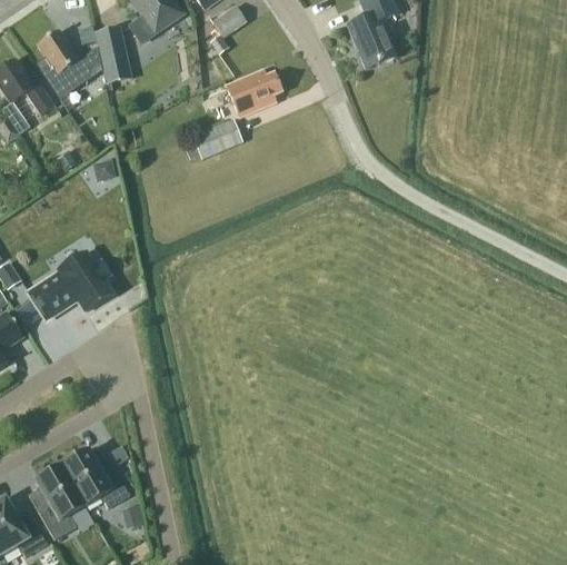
[(143,41),(183,13),(175,0),(136,0),(146,16),(131,25),(143,41)]
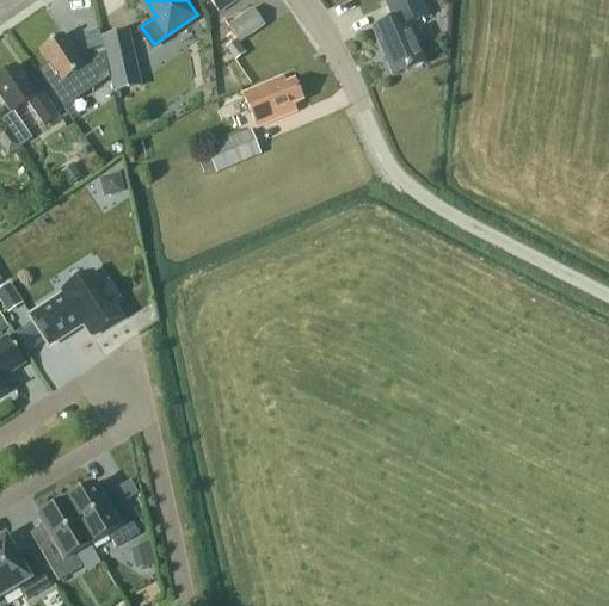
[(412,22),(429,14),(423,0),(389,0),(395,16),(375,24),(394,73),(426,60),(412,22)]
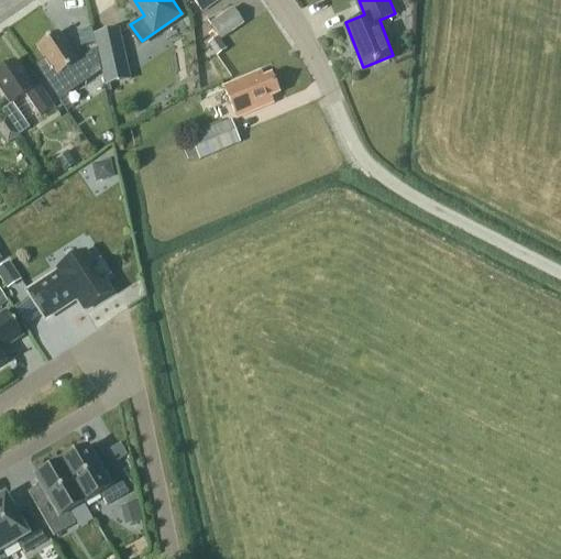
[(233,6),(211,21),(222,37),(245,22),(233,6)]
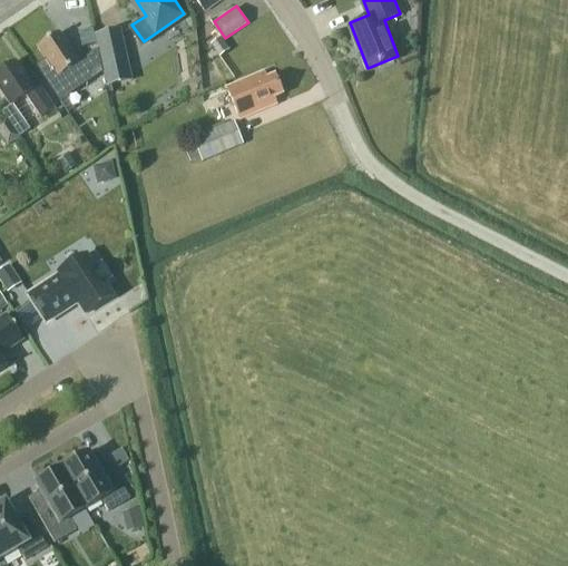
[(135,79),(121,28),(96,35),(108,86),(135,79)]
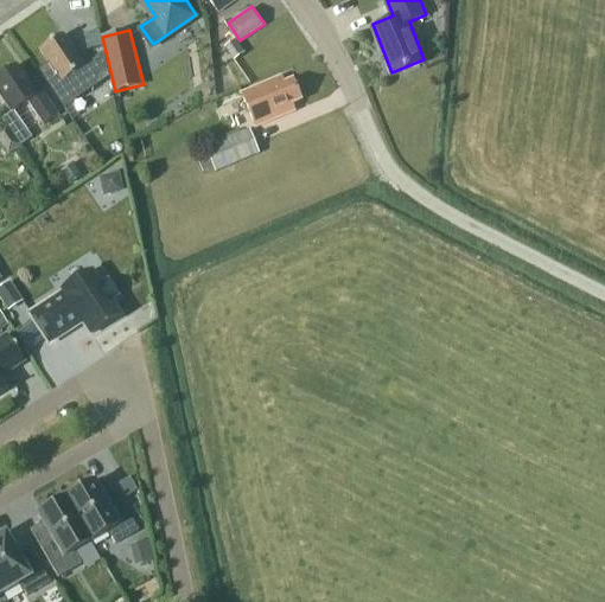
[(77,88),(94,76),(65,32),(43,46),(63,78),(69,76),(77,88)]
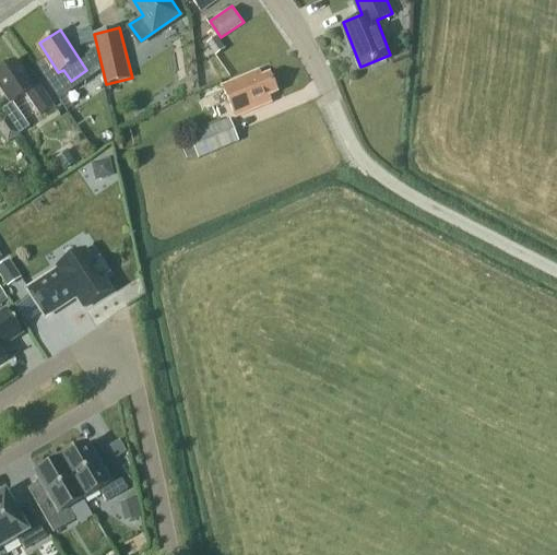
[(218,34),(208,42),(215,54),(226,47),(218,34)]
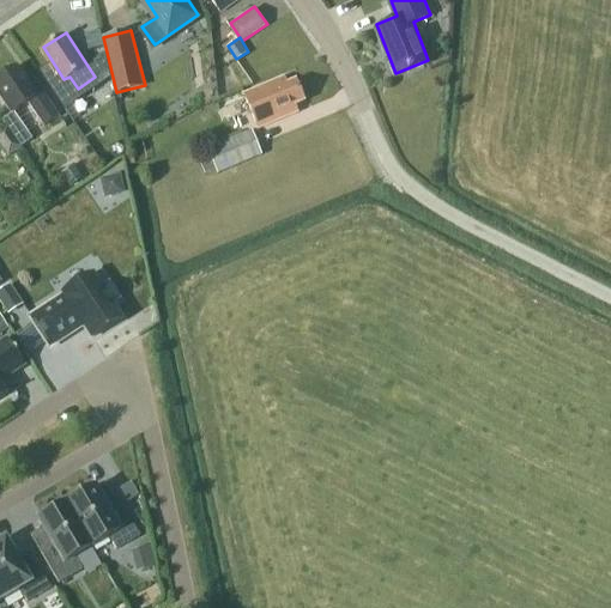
[(46,121),(60,111),(44,89),(38,92),(18,62),(0,74),(0,87),(14,110),(4,117),(8,125),(0,129),(0,135),(11,151),(34,135),(16,109),(30,99),(46,121)]
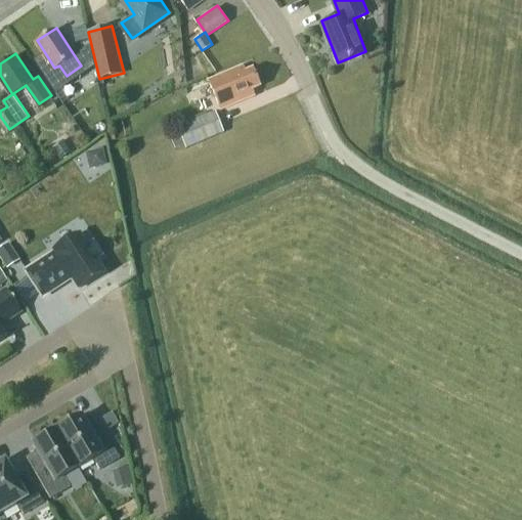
[(254,87),(261,84),(254,66),(247,69),(245,63),(210,77),(222,106),(256,93),(254,87)]
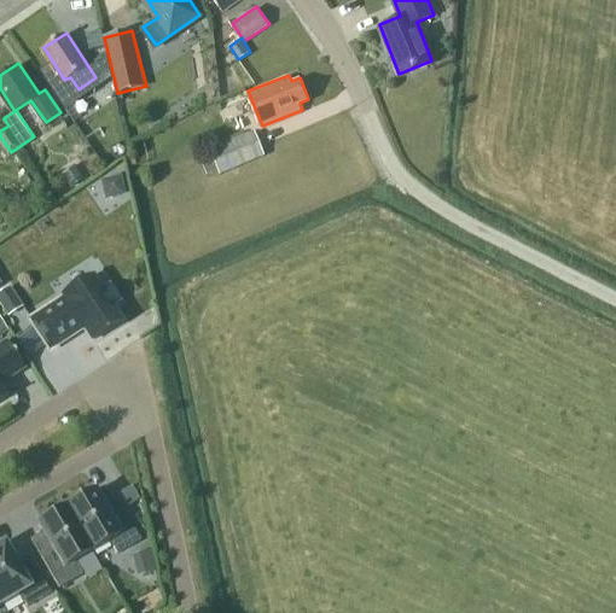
[(210,146),(220,171),(265,153),(255,128),(210,146)]
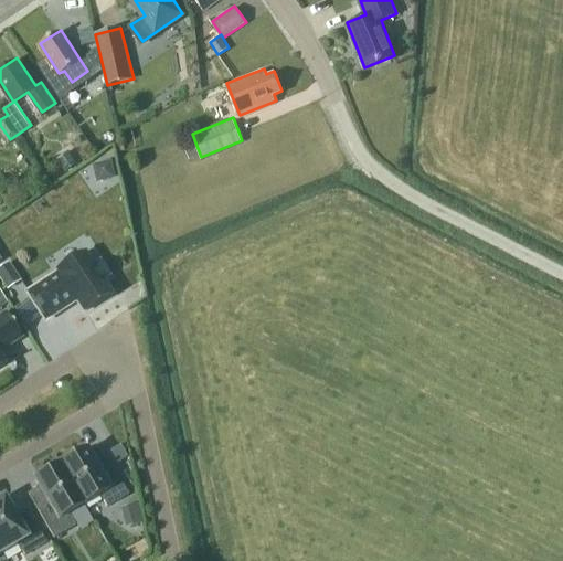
[(70,149),(56,157),(65,170),(77,162),(70,149)]
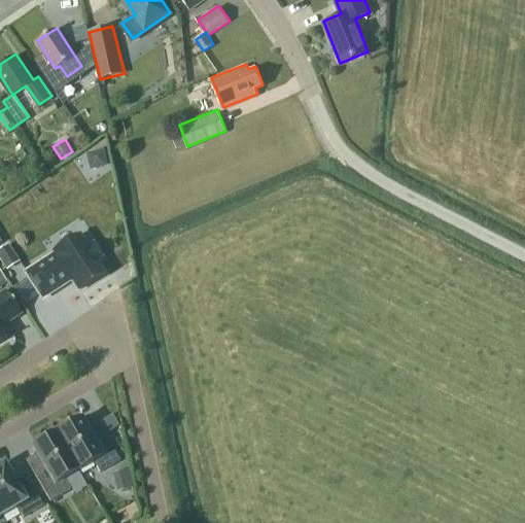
[(112,145),(96,147),(98,164),(114,162),(112,145)]
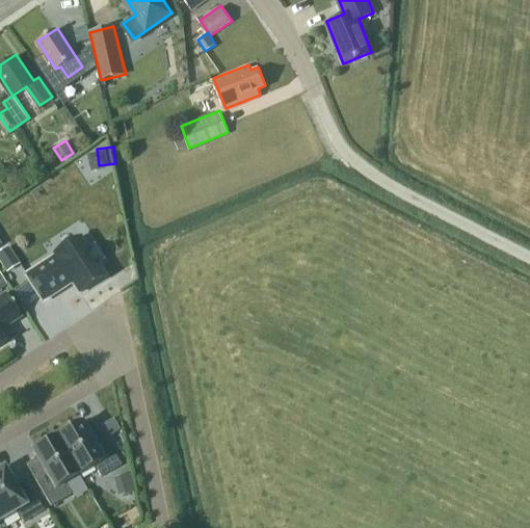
[(102,257),(102,254),(98,247),(95,246),(90,248),(81,235),(56,251),(58,254),(28,272),(45,297),(74,279),(81,290),(106,273),(97,260),(102,257)]
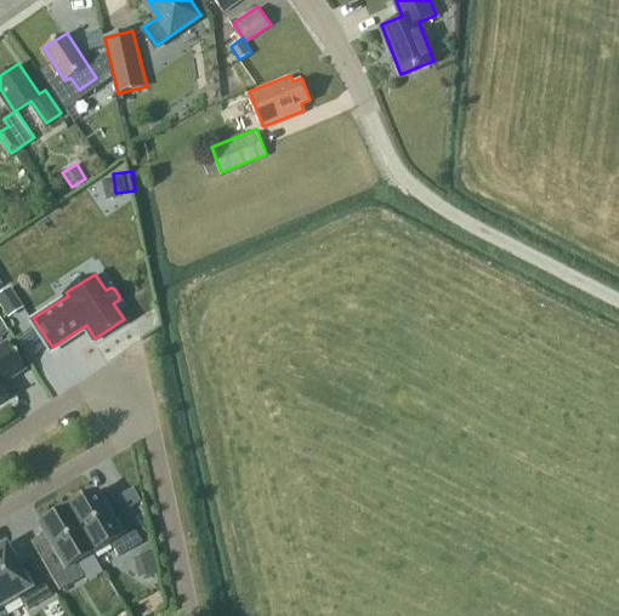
[(0,292),(0,301),(9,315),(24,304),(11,285),(0,292)]
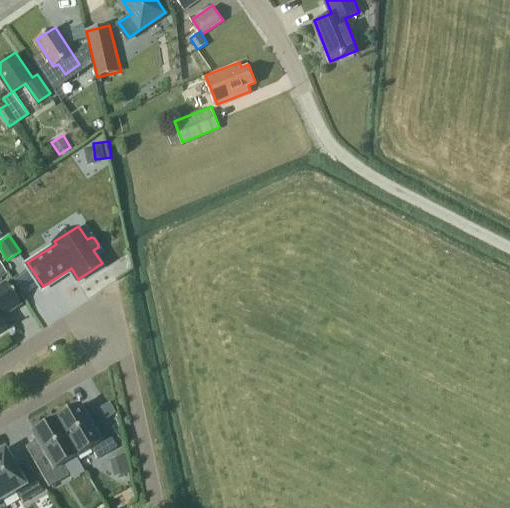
[(0,259),(0,277),(8,272),(0,259)]
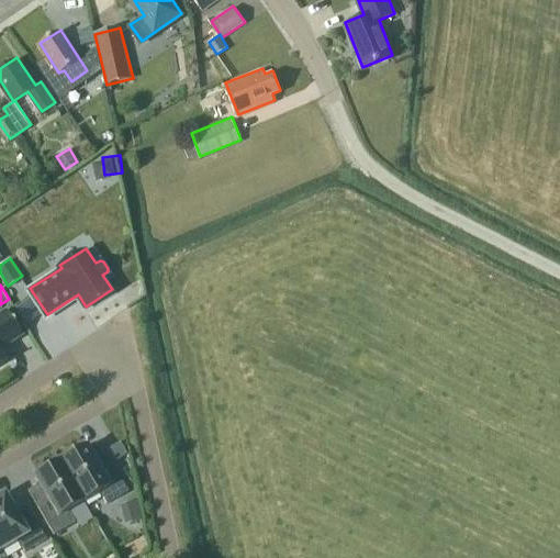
[(0,363),(9,357),(0,344),(10,338),(11,339),(23,332),(9,309),(0,313),(0,363)]
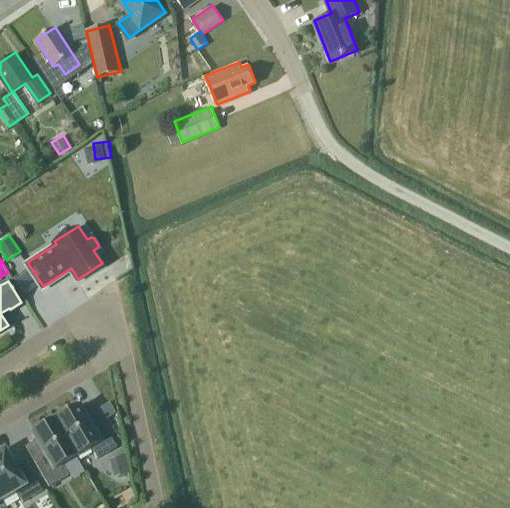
[(57,418),(78,454),(92,446),(98,456),(118,445),(103,419),(92,425),(80,405),(57,418)]
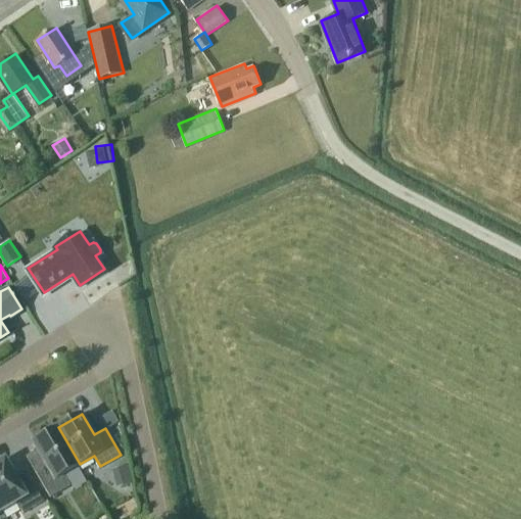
[(64,473),(80,464),(58,427),(34,441),(46,462),(36,469),(51,494),(70,483),(64,473)]
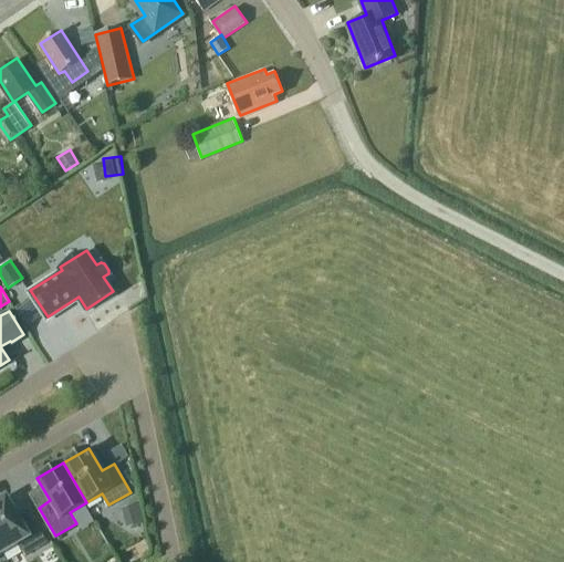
[(0,499),(0,545),(3,551),(20,541),(27,553),(48,540),(31,512),(20,519),(7,496),(0,499)]
